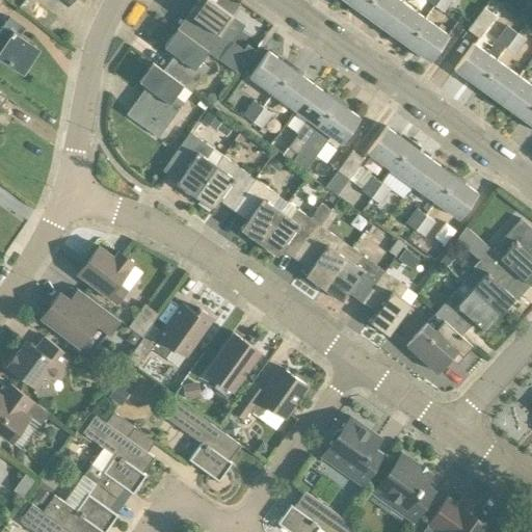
[(208,0),(196,0),(187,14),(198,22),(188,37),(207,51),(215,58),(238,75),(256,51),(246,44),(242,49),(240,52),(230,45),(232,42),(240,30),(230,23),(233,18),(208,0)]
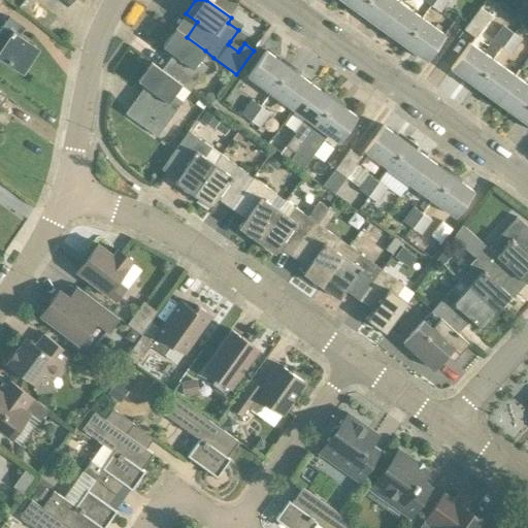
[(340,0),(348,5),(358,12),(366,0),(340,0)]
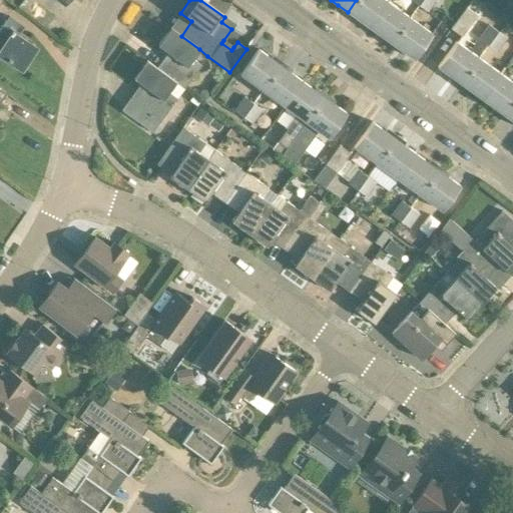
[(385,0),(356,0),(348,12),(358,19),(370,27),(388,2),(385,0)]
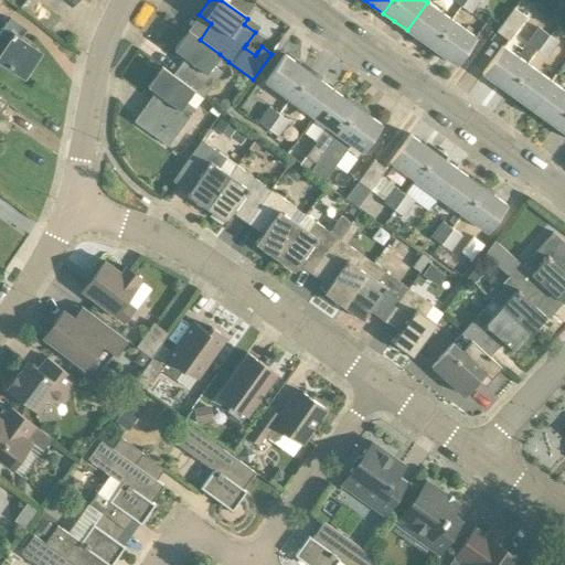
[(465,0),(460,7),(470,14),(480,0),(465,0)]
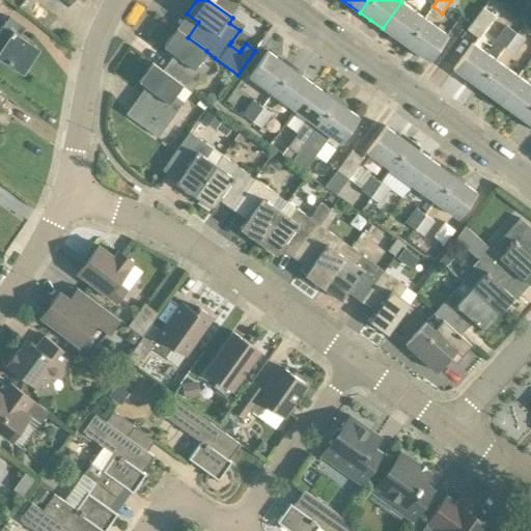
[(401,2),(383,28),(394,37),(404,45),(423,19),(401,2)]
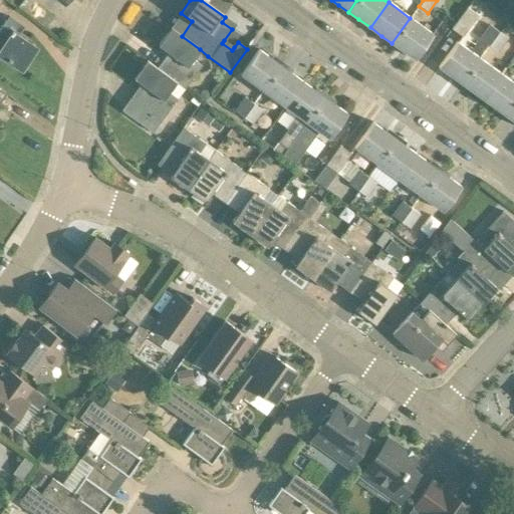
[(466,8),(451,29),(462,37),(477,16),(476,15),(466,8)]
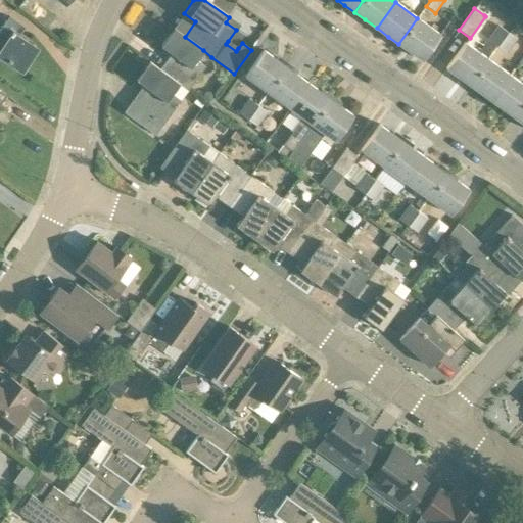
[(0,32),(0,31),(0,42),(3,44),(0,48),(0,57),(24,73),(38,48),(19,37),(25,28),(8,18),(0,32)]
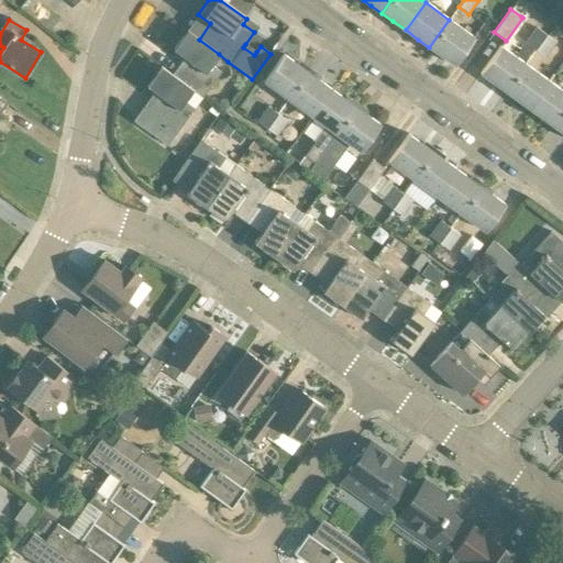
[(449,20),(429,47),(441,55),(452,64),(454,66),(474,37),(449,20)]
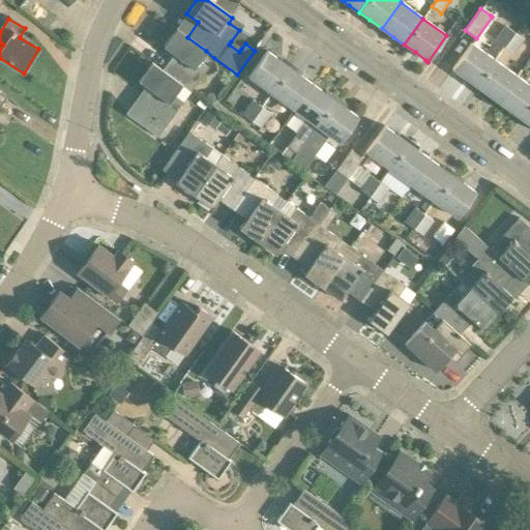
[(503,27),(494,41),(503,48),(513,33),(503,27)]
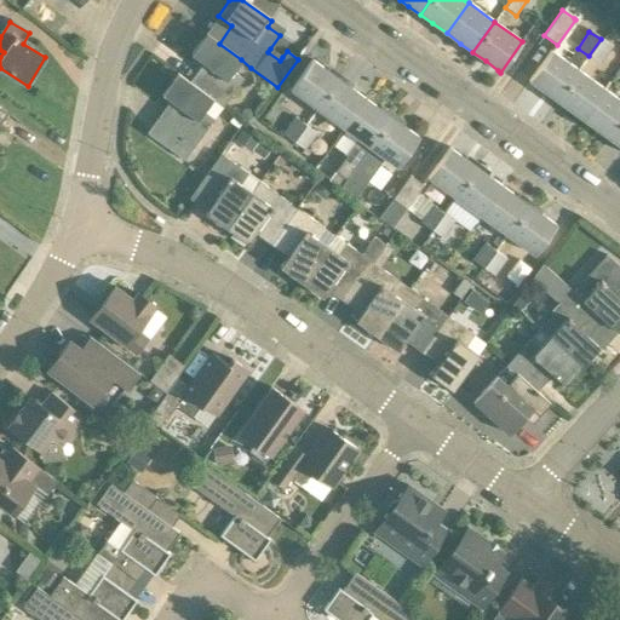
[(202,65),(189,84),(212,101),(223,108),(242,80),(231,73),(241,59),(219,44),(205,34),(189,56),(202,65)]
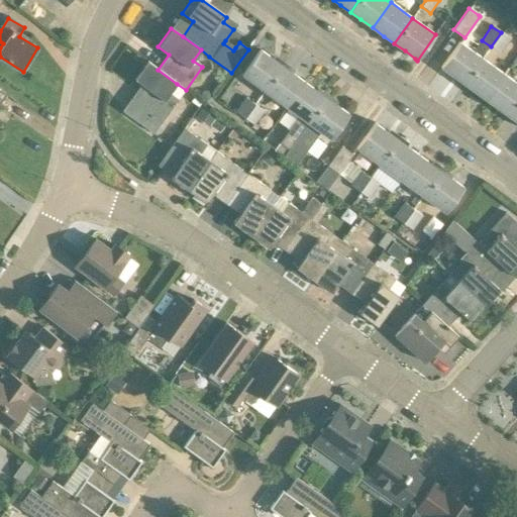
[(501,32),(491,46),(500,53),(509,38),(501,32)]
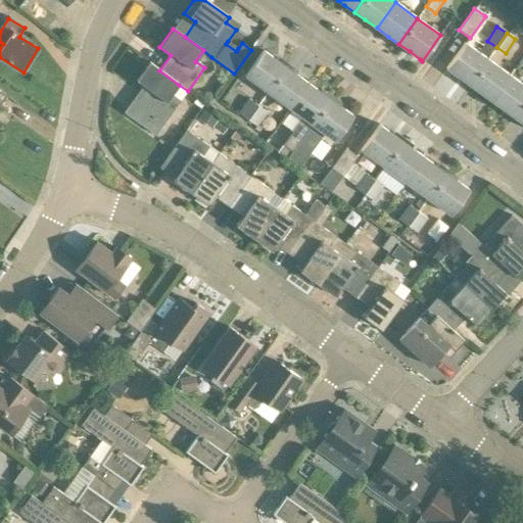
[(465,42),(445,68),(459,79),(469,86),(488,59),(465,42)]
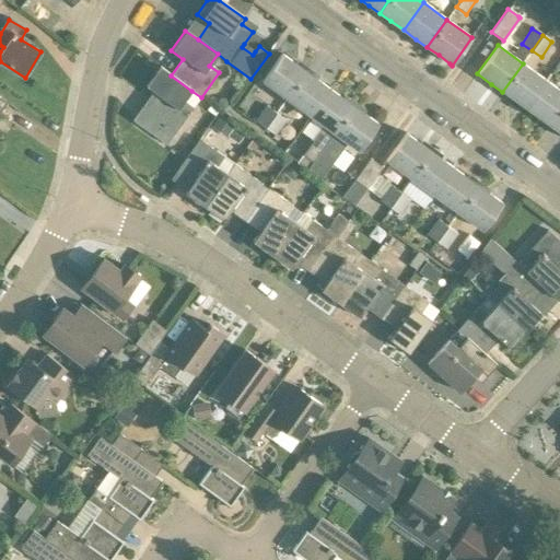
[(281,55),(260,83),(286,101),(306,72),(295,65),(281,55)]
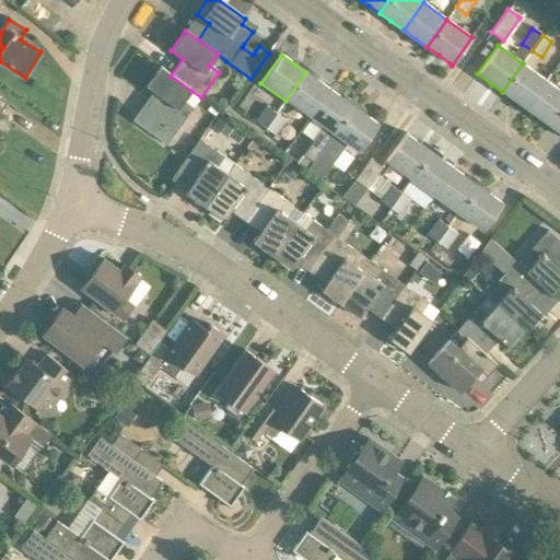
[(523,63),(502,92),(512,100),(525,108),(546,80),(523,63)]
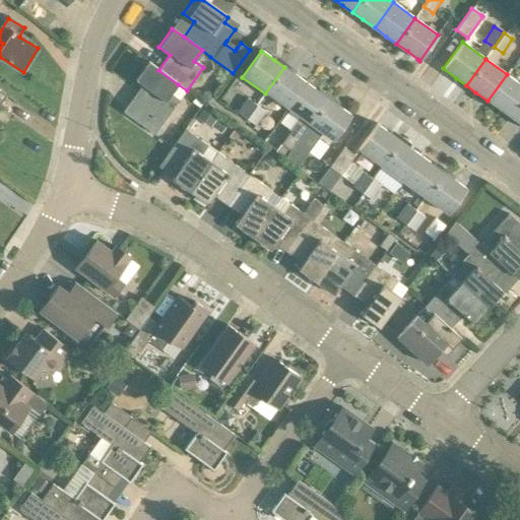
[(145,88),(126,116),(154,136),(163,124),(179,101),(171,94),(178,84),(158,70),(147,63),(135,81),(142,86),(145,88)]
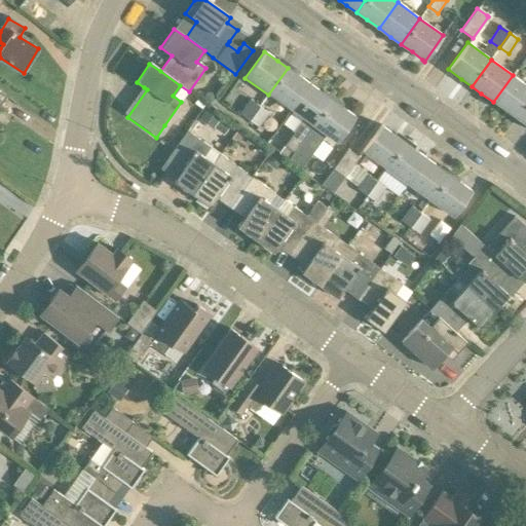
[(288,68),(268,95),(290,111),(309,83),(297,75),(288,68)]
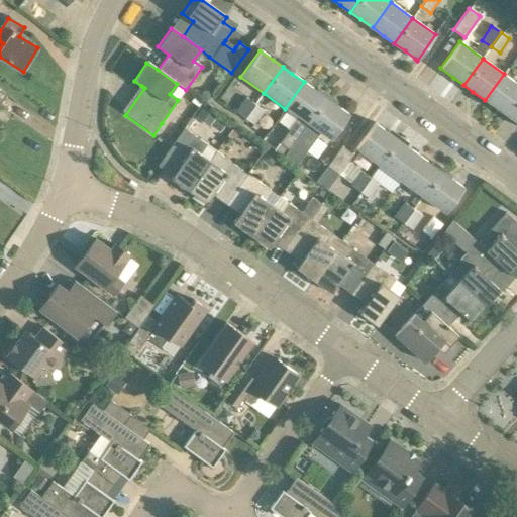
[(516,83),(504,74),(485,100),(497,109),(507,116),(516,101),(516,83)]
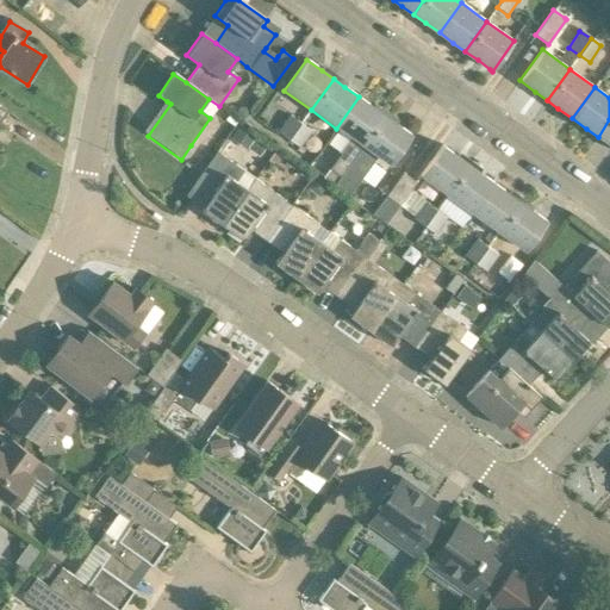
[(350,139),(322,179),(332,187),(385,116),(373,107),(359,97),(336,129),(350,139)]
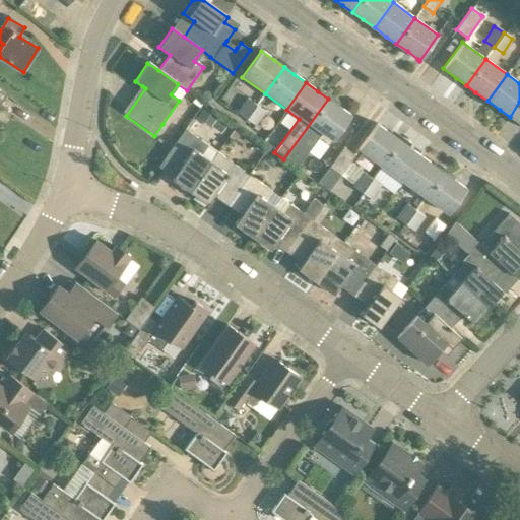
[(195,98),(191,103),(199,109),(202,104),(195,98)]
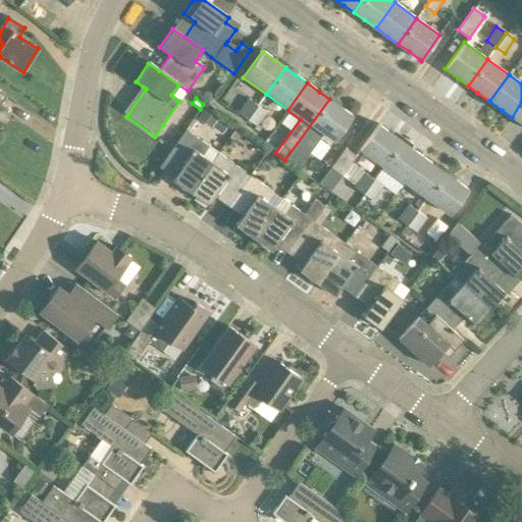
[(247,99),(237,113),(247,120),(257,106),(247,99)]
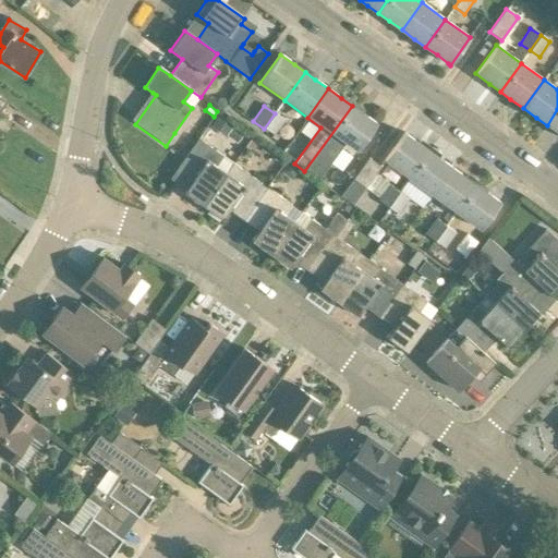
[(352,106),(304,171),(318,181),(330,164),(341,149),(344,144),(355,153),(376,123),(363,113),(352,106)]
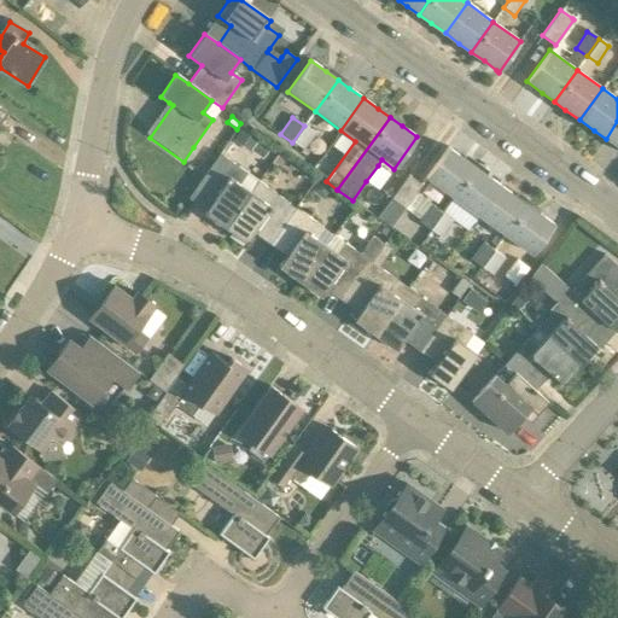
[(617,121),(606,139),(617,147),(617,121)]
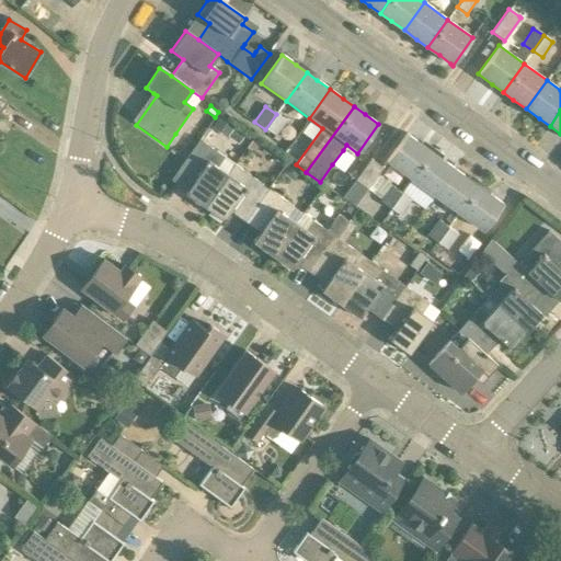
[(276,114),(265,129),(276,136),(286,122),(276,114)]
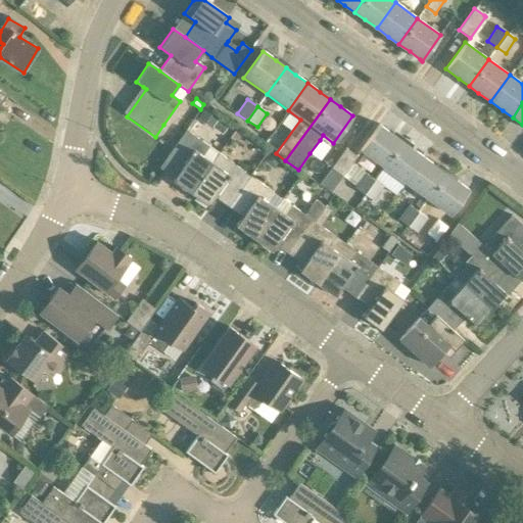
[(206,109),(201,117),(211,125),(217,117),(206,109)]
